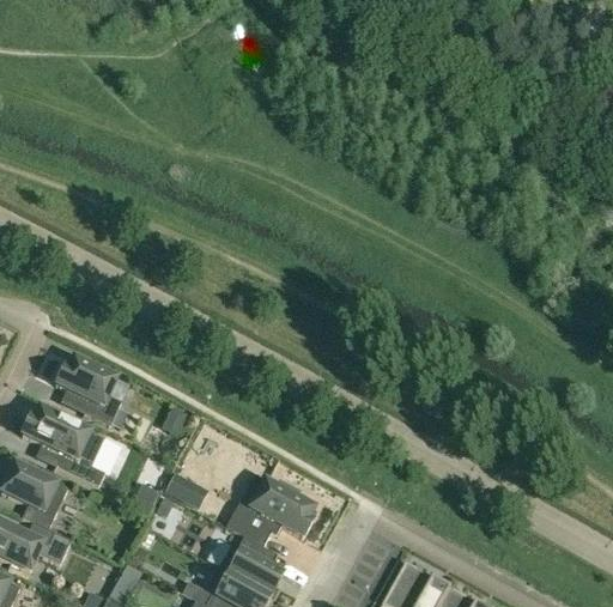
[(64,366),(55,384),(70,390),(90,400),(84,413),(109,426),(110,424),(119,407),(121,402),(108,396),(116,378),(73,358),(67,369),(64,366)]
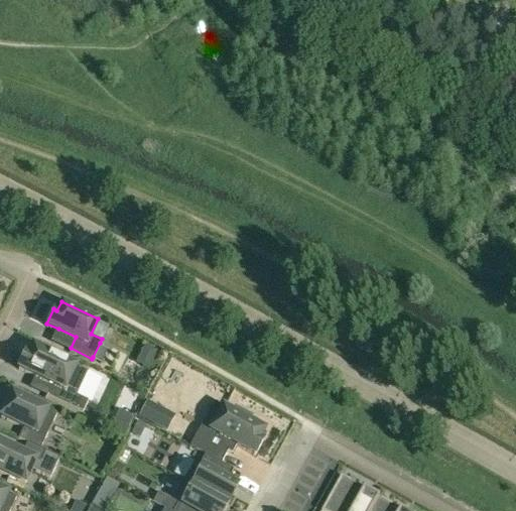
[(50,381),(45,392),(82,408),(87,397),(77,392),(87,369),(31,343),(27,353),(24,351),(17,366),(50,381)]
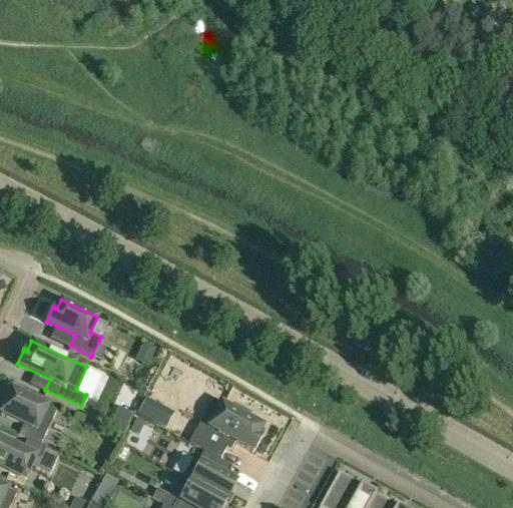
[(26,436),(40,443),(56,409),(11,388),(6,397),(3,396),(0,402),(0,407),(1,408),(0,409),(0,411),(23,422),(18,433),(26,437),(26,436)]
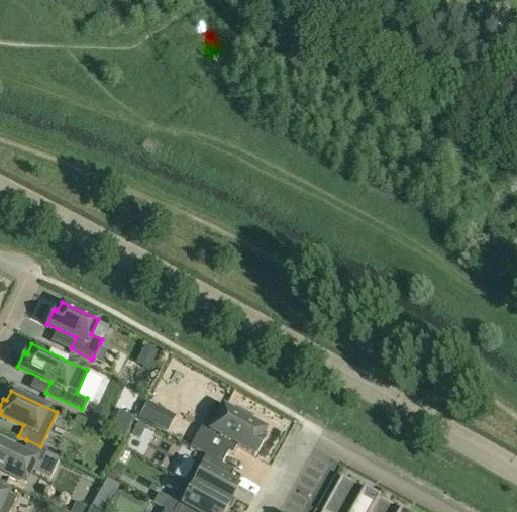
[(153,421),(162,405),(147,398),(138,413),(153,421)]
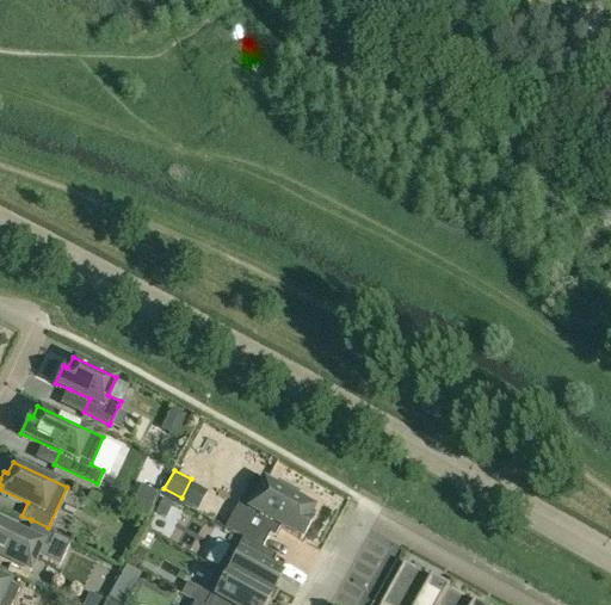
[(224,524),(242,533),(261,544),(270,530),(273,532),(278,523),(302,536),(310,519),(307,517),(313,506),(294,495),(297,489),(278,479),(275,485),(253,473),(224,524)]
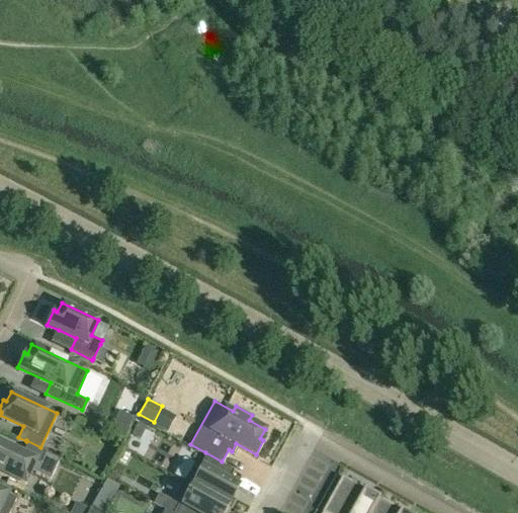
[(119,408),(109,428),(124,435),(134,415),(119,408)]
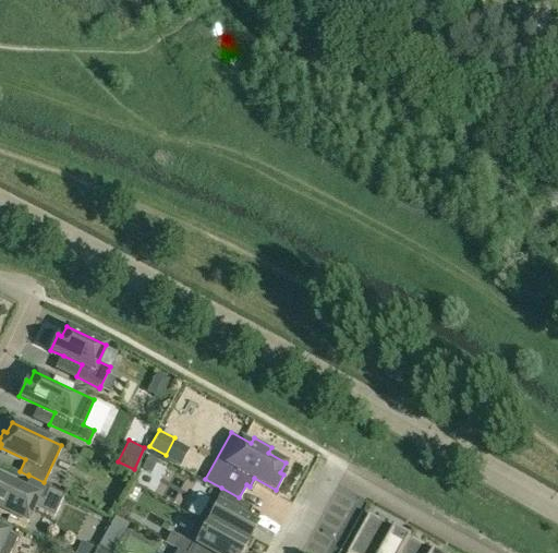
[(159,456),(149,451),(142,465),(152,469),(159,456)]
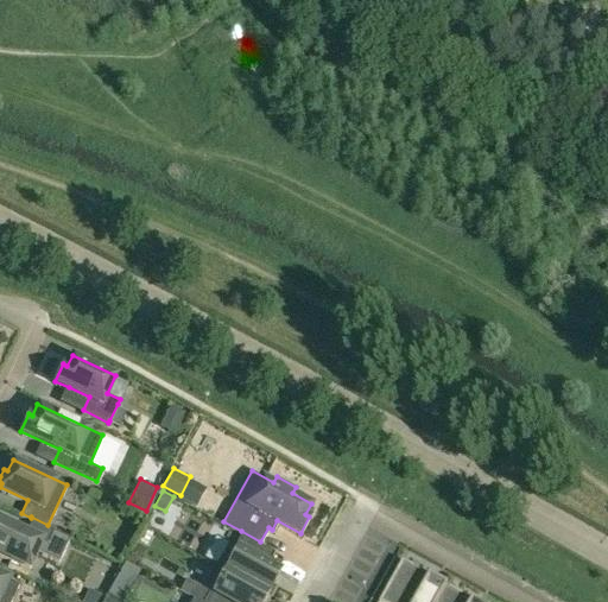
[(31,517),(31,518),(25,530),(0,518),(0,552),(29,566),(37,549),(58,559),(70,536),(48,525),(31,517)]
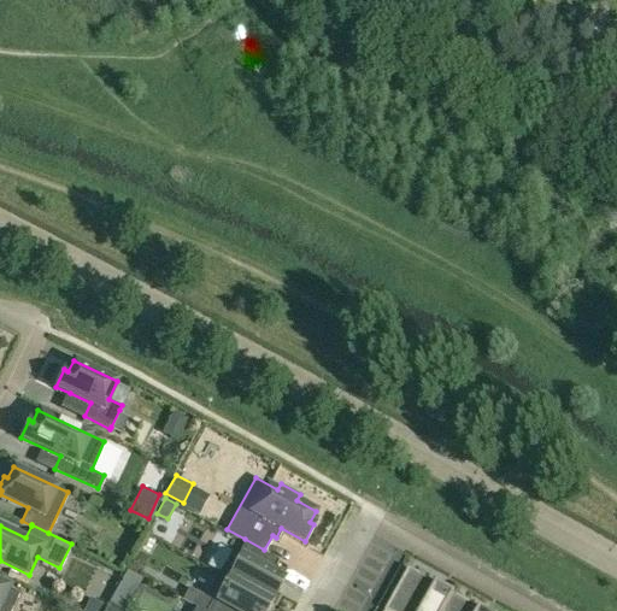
[(264,550),(245,539),(238,552),(231,548),(219,571),(271,600),(285,577),(271,570),(278,558),(264,550)]
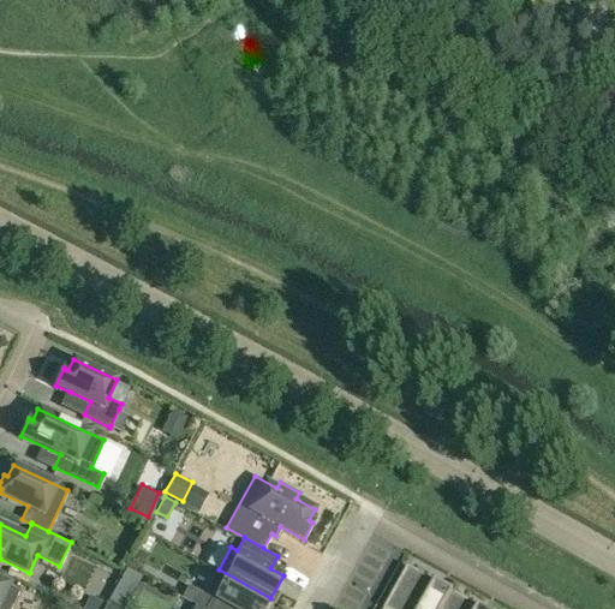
[(439,608),(451,589),(407,565),(382,608),(439,608)]
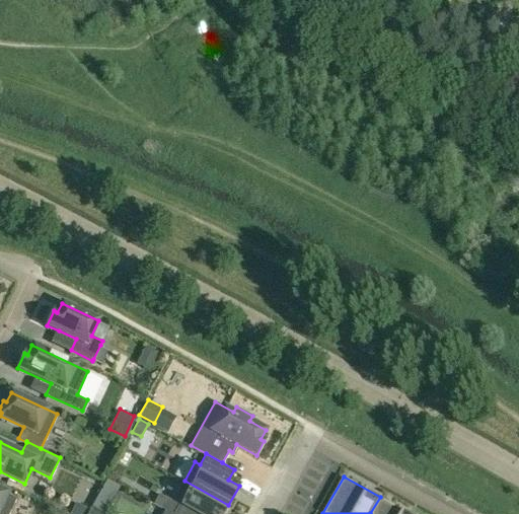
[(223,513),(228,505),(184,481),(173,500),(178,502),(173,512),(175,513),(223,513)]
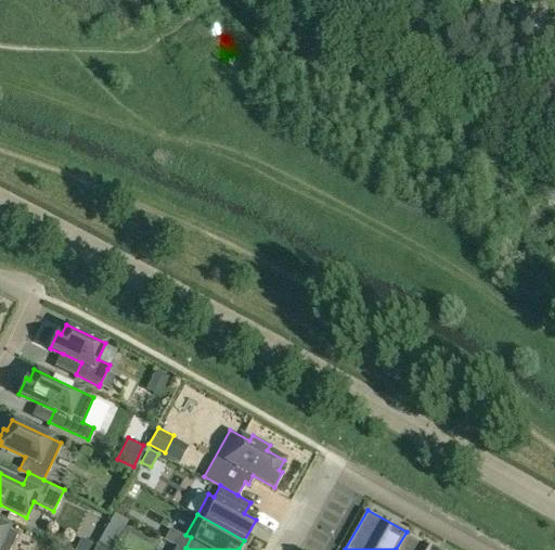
[(0,549),(8,549),(17,532),(0,523),(0,549)]
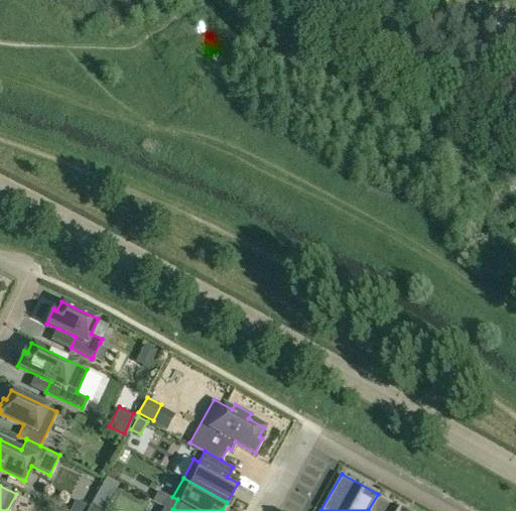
[(107,505),(112,496),(108,493),(98,488),(95,494),(91,502),(105,510),(107,505)]
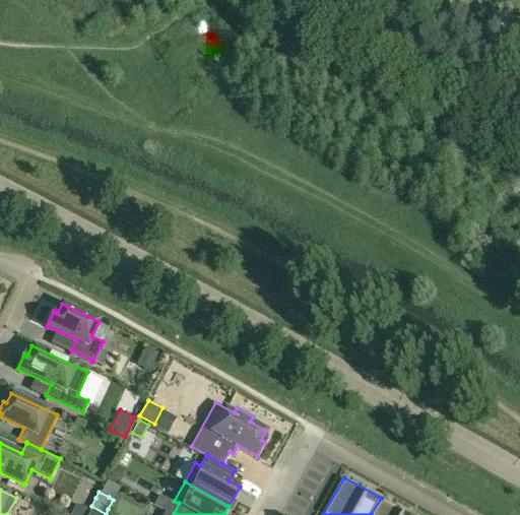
[(412,514),(381,498),(371,514),(412,514)]
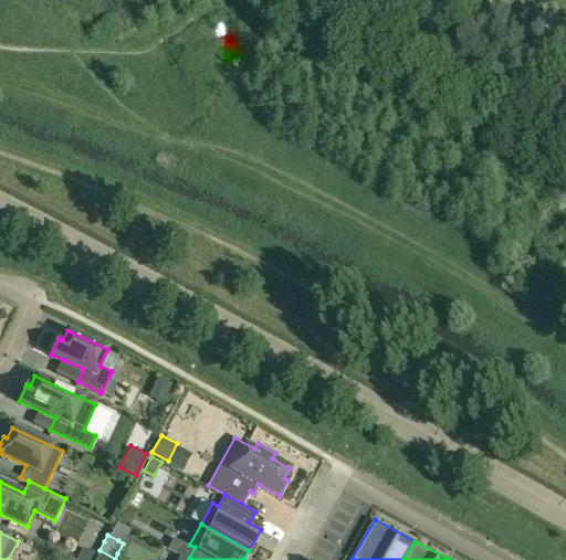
[(82,545),(75,558),(80,559),(90,559),(94,550),(82,545)]
